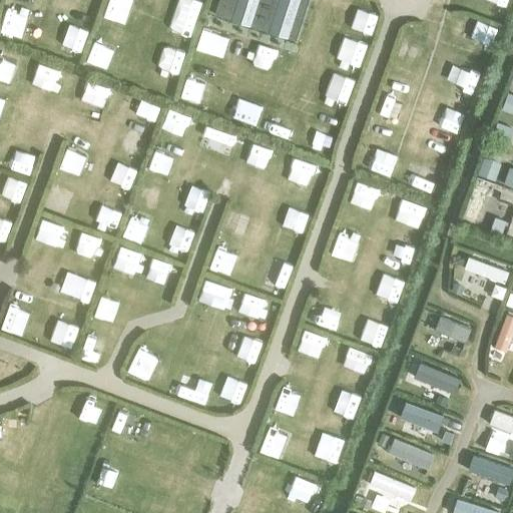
[(218,1),(213,15),(295,41),(308,0),(227,0),(226,4),(218,1)]
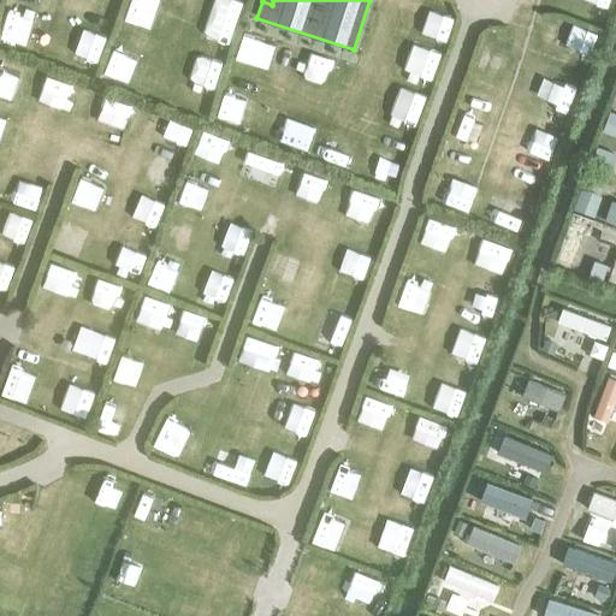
[(615,114),(609,112),(602,132),(615,137),(615,114)]
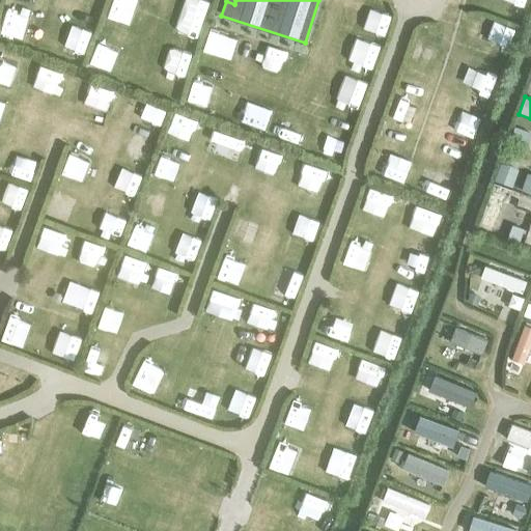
[(513,127),(507,145),(524,151),(530,143),(530,133),(513,127)]
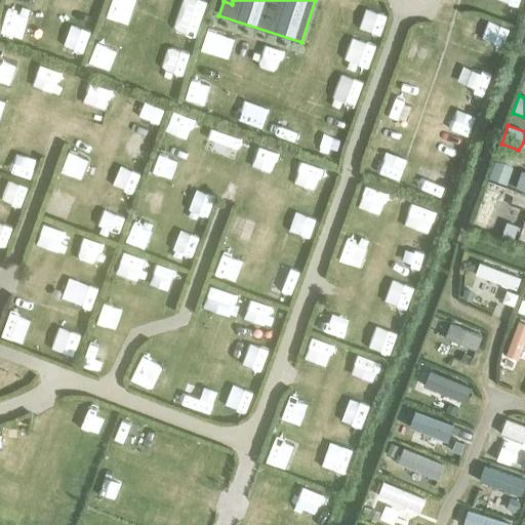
[(494,162),(488,179),(506,186),(512,168),(503,163),(494,162)]
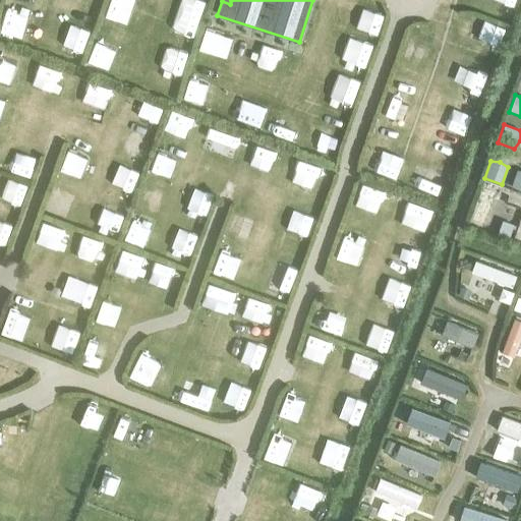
[(520,171),(516,171),(510,187),(520,190),(520,171)]
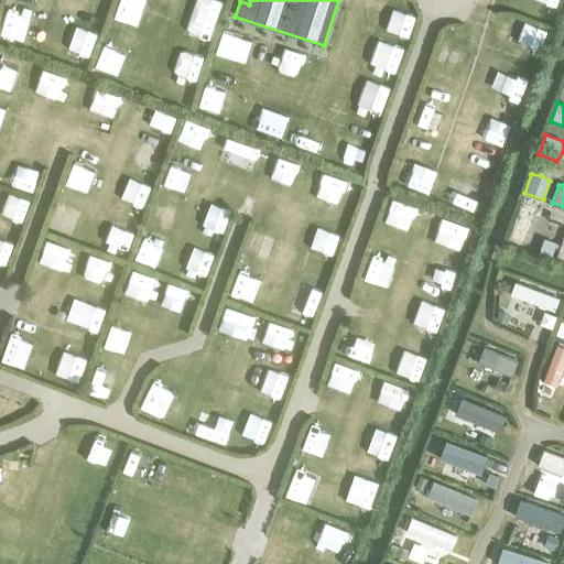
[(524,202),(509,242),(523,248),(539,208),(524,202)]
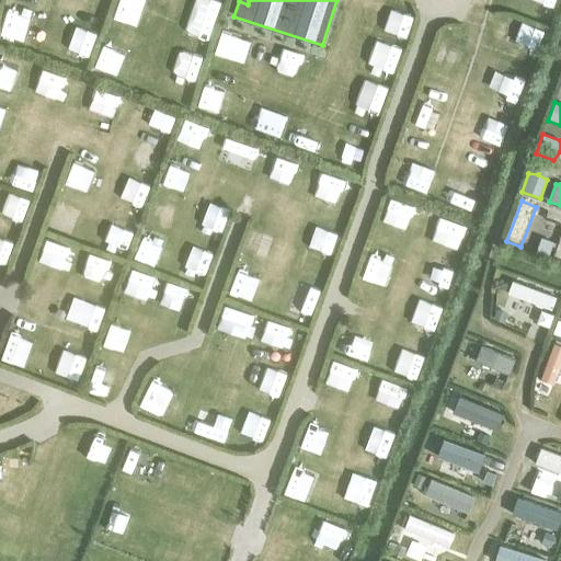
[(507,293),(551,310),(556,298),(512,281),(507,293)]
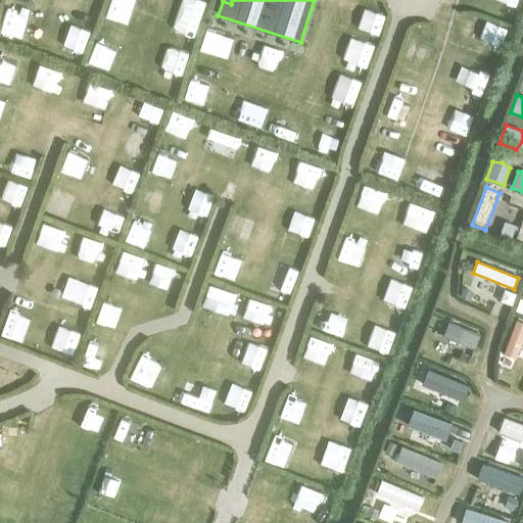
[(435,324),(472,338),(477,325),(440,311),(435,324)]
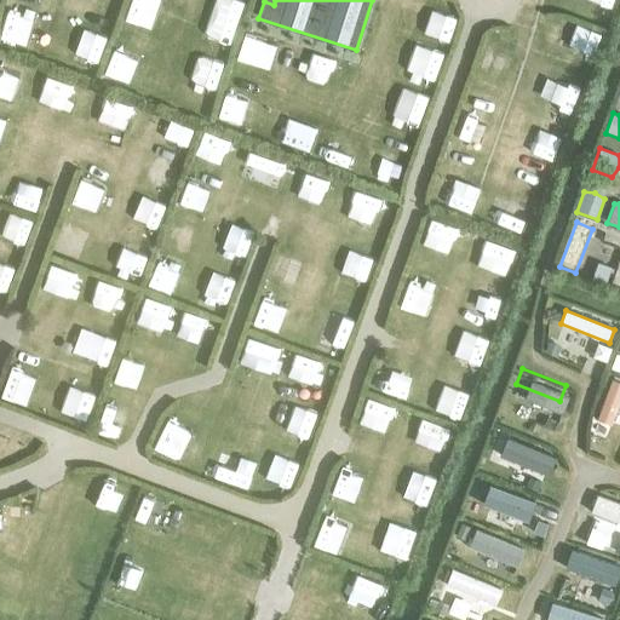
[(509,413),(550,426),(554,413),(514,400),(509,413)]
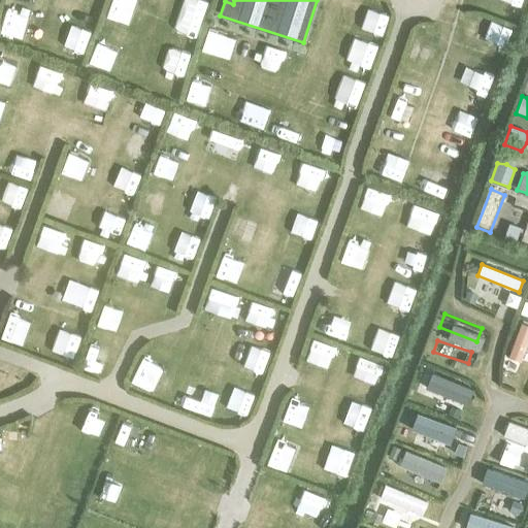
[(415,401),(450,415),(455,403),(420,389),(415,401)]
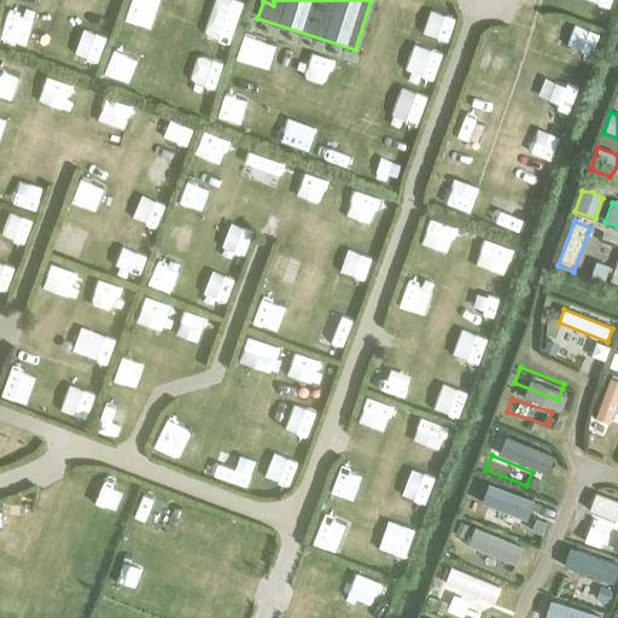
[(467,506),(514,524),(519,508),(472,490),(467,506)]
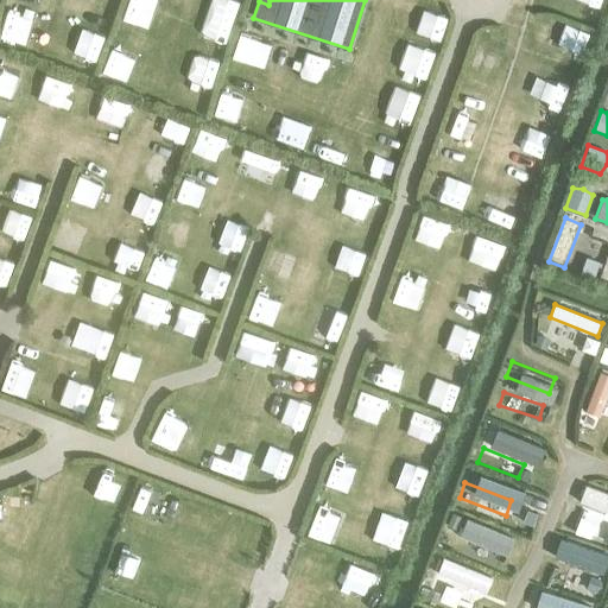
[(580,502),(607,512),(607,494),(586,486),(580,502)]
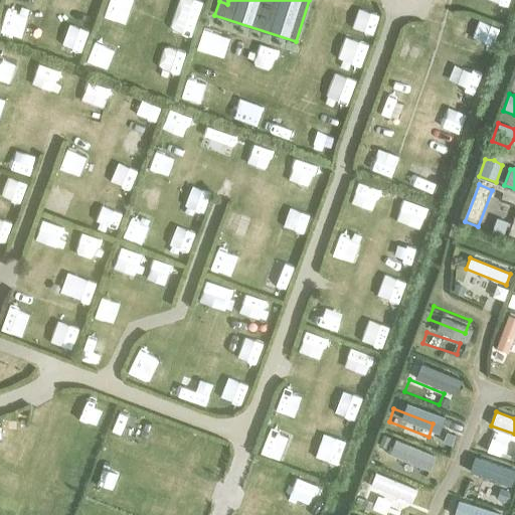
[(379,452),(411,465),(415,454),(383,441),(379,452)]
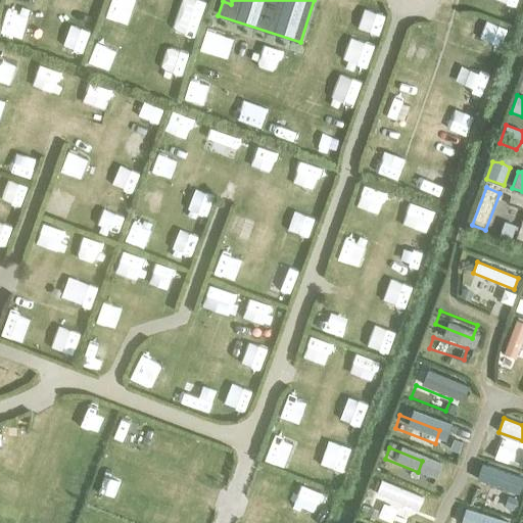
[(489,471),(522,483),(522,471),(493,460),(489,471)]
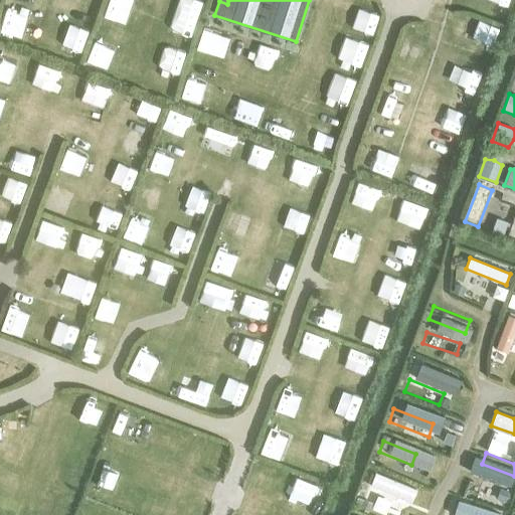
[(370,486),(411,503),(416,490),(375,473),(370,486)]
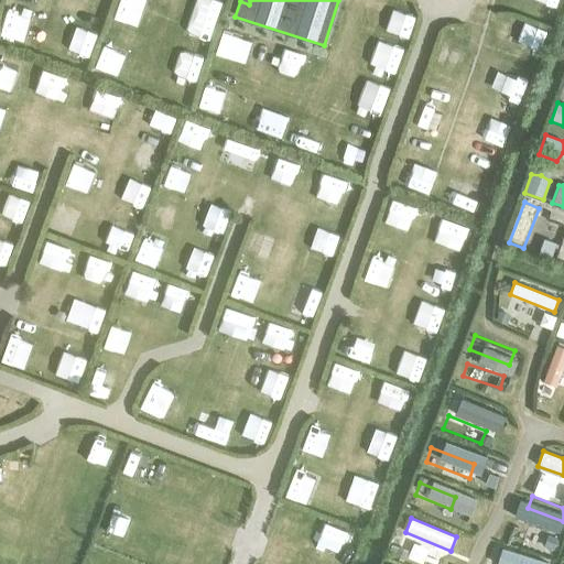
[(505,556),(524,563),(549,563),(552,559),(510,542),(505,556)]
